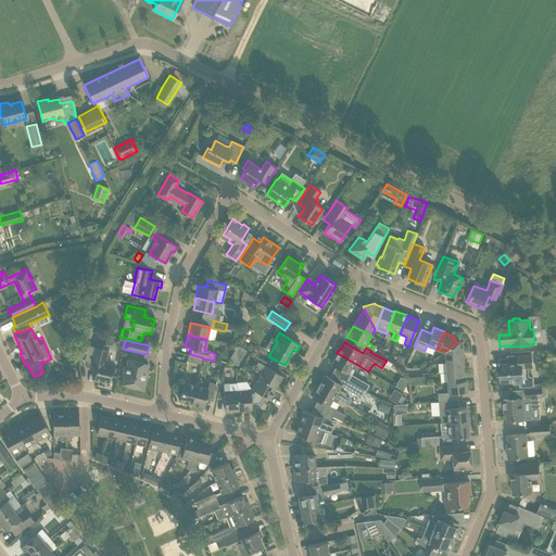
[(444,352),(445,359),(463,358),(462,346),(458,348),(458,342),(444,352)]
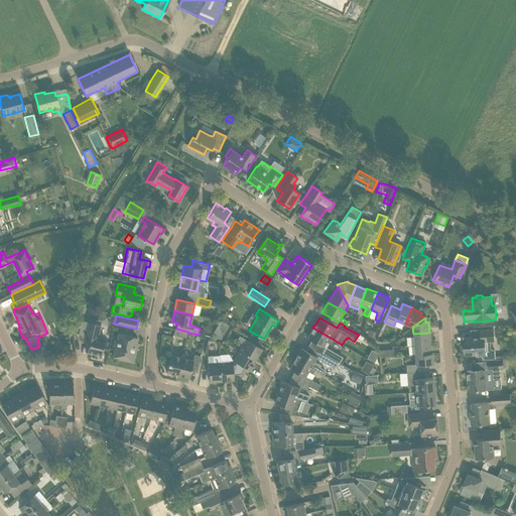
[(88,323),(83,342),(89,343),(87,352),(101,355),(105,340),(98,338),(101,326),(88,323)]
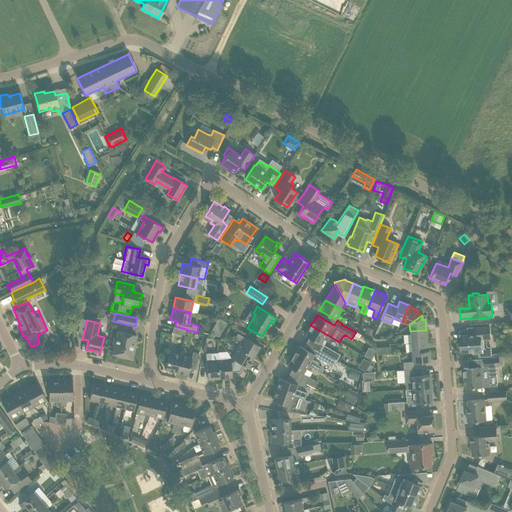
[(331,337),(310,325),(309,327),(305,335),(313,340),(320,344),(323,339),(328,342),(331,337)]
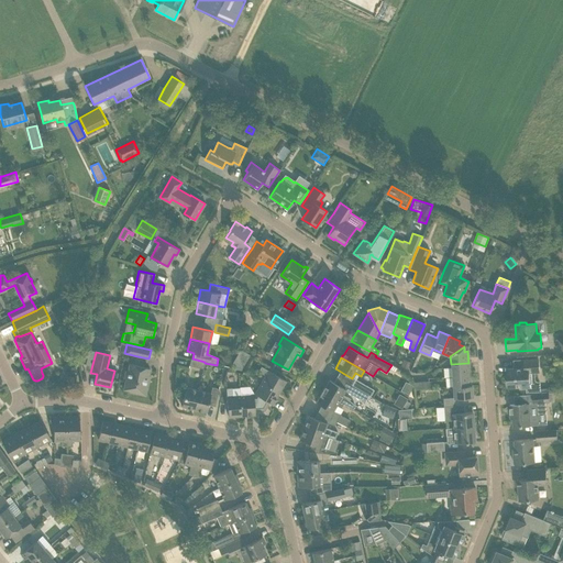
[(205,362),(192,359),(190,359),(189,365),(203,368),(205,363),(205,362)]
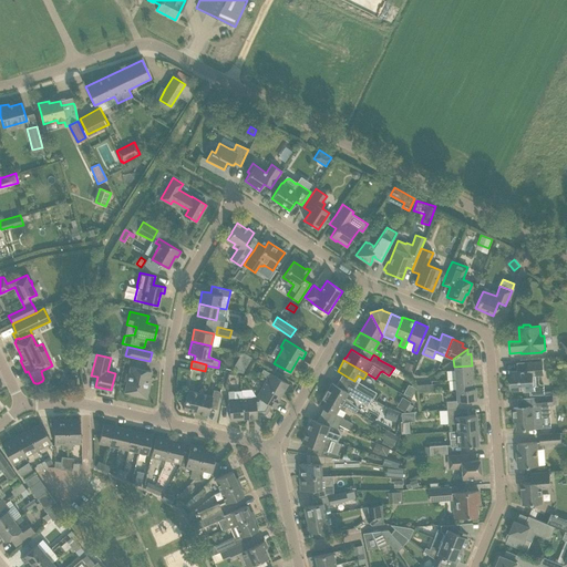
[(511,371),(512,390),(523,390),(523,392),(529,391),(529,395),(545,394),(544,387),(529,388),(529,380),(533,380),(533,375),(543,374),(542,361),(527,362),(528,370),(511,371)]
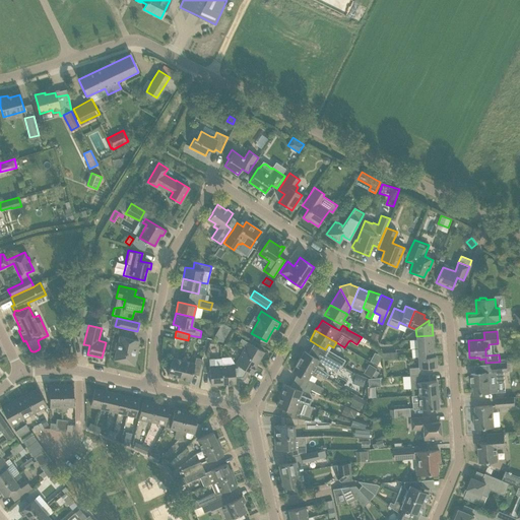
[(416,336),(416,346),(434,345),(433,335),(416,336)]
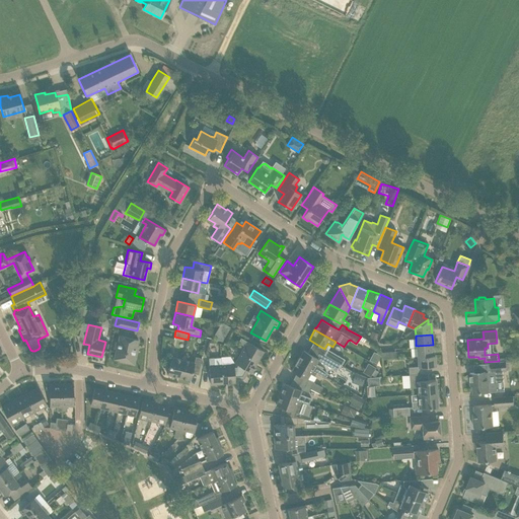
[(119,361),(134,365),(137,352),(135,351),(138,340),(128,338),(119,336),(116,349),(114,359),(120,360),(119,361)]
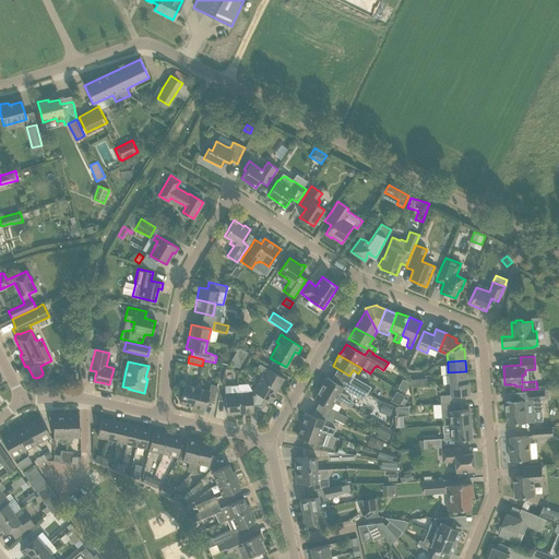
[(263,372),(259,379),(277,390),(284,378),(266,368),(259,364),(256,368),(263,372)]
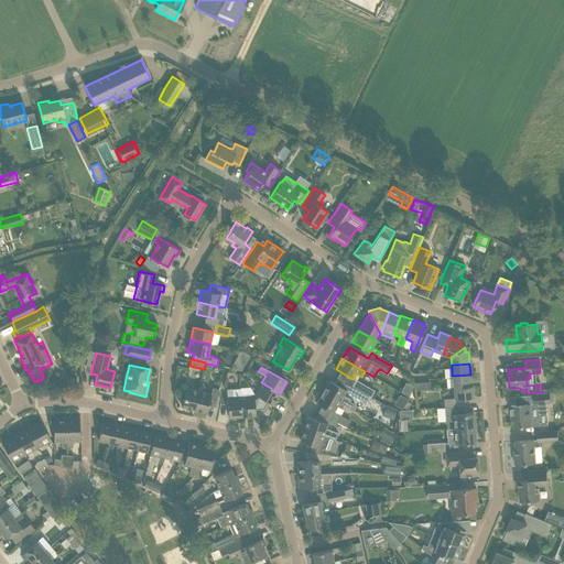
[(452,376),(453,387),(470,386),(470,375),(452,376)]
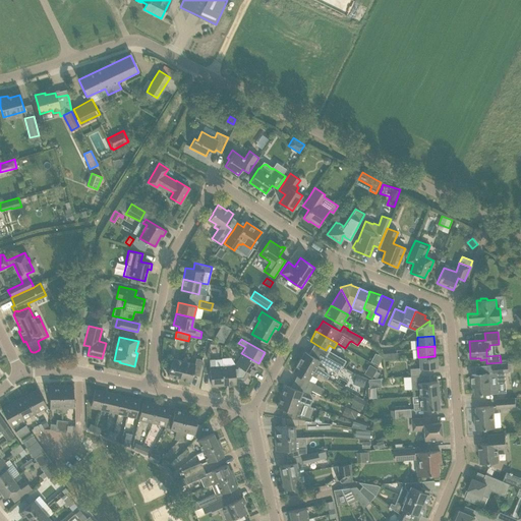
[(325,356),(341,366),(342,366),(346,360),(328,350),(325,356)]
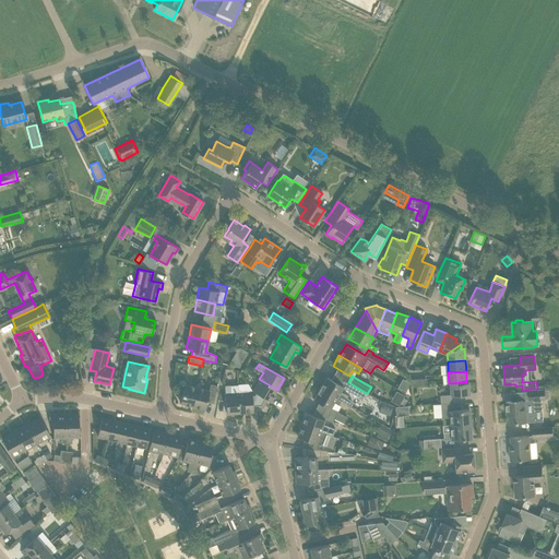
[(321,385),(320,388),(341,401),(351,406),(353,403),(347,397),(347,396),(340,392),(343,387),(326,377),(321,387),(321,385)]
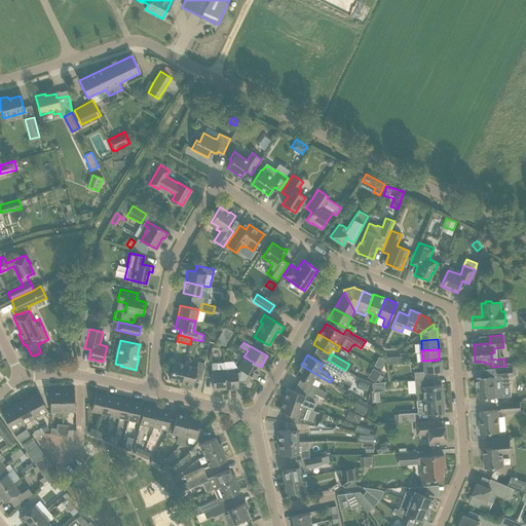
[(374,365),(381,368),(385,360),(379,355),(374,365)]
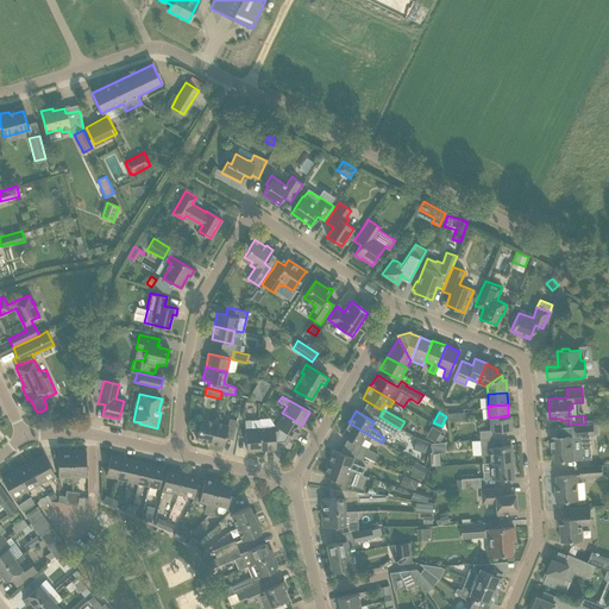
[(282,413),(275,426),(286,444),(290,435),(294,437),(302,425),(282,413)]
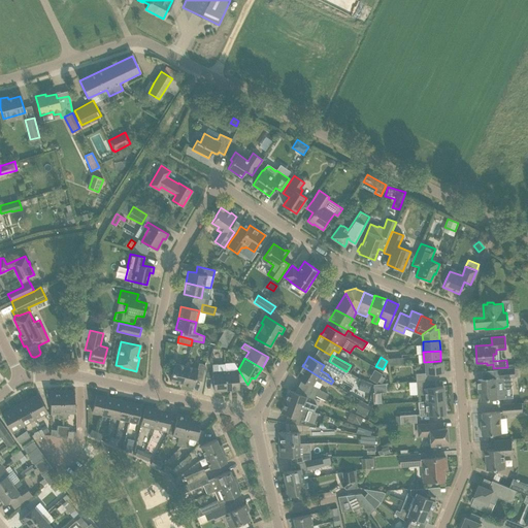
[(345,371),(329,361),(325,367),(341,376),(345,371)]
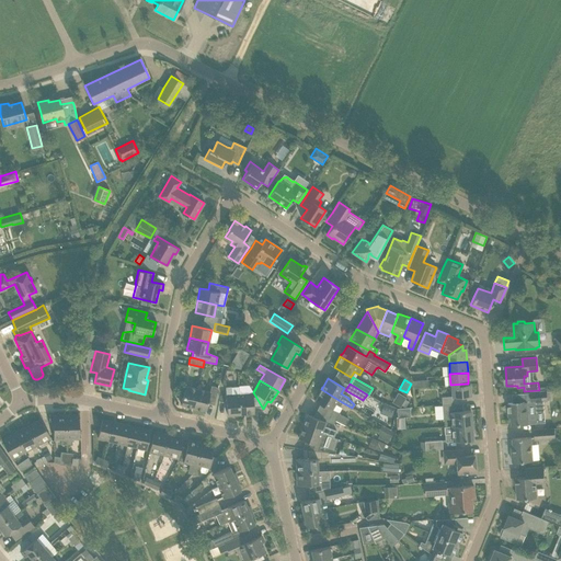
[(441,397),(442,404),(457,403),(457,396),(470,396),(469,384),(468,384),(450,385),(451,396),(441,397)]
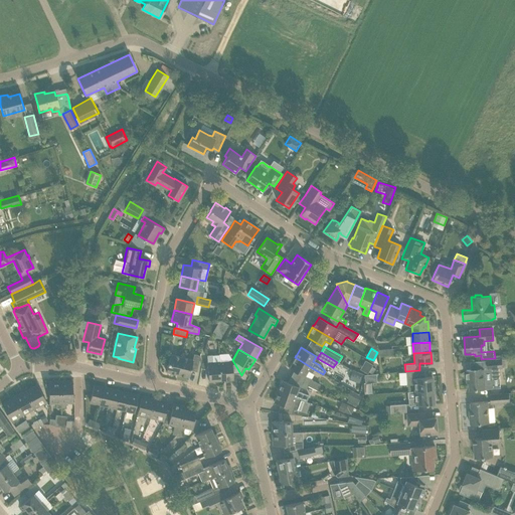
[(219,354),(219,361),(221,380),(233,379),(233,376),(241,375),(232,360),(228,353),(219,354)]
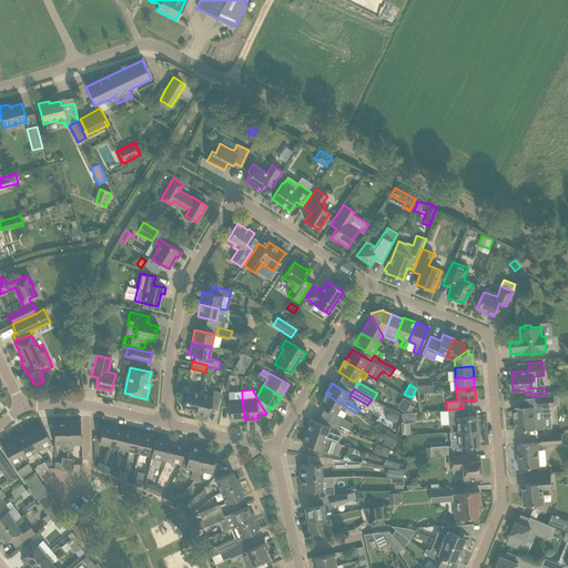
[(183,409),(195,413),(200,394),(188,391),(183,409)]
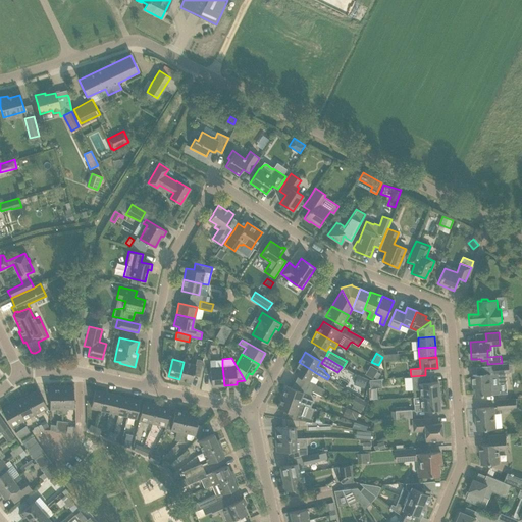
[(184,362),(179,379),(192,381),(193,375),(199,376),(203,360),(196,359),(195,364),(184,362)]
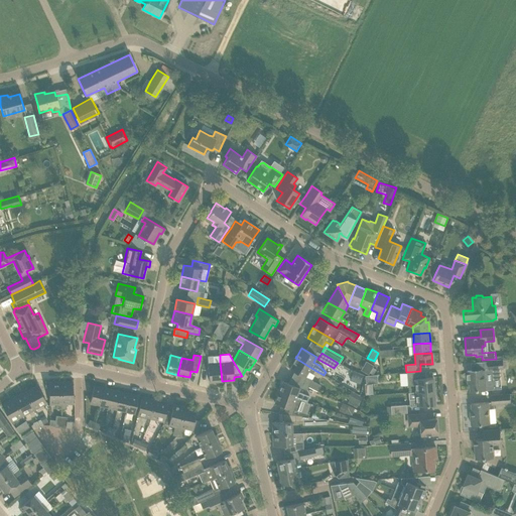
[(222,381),(220,362),(213,363),(213,356),(208,356),(208,363),(209,372),(209,382),(222,381)]
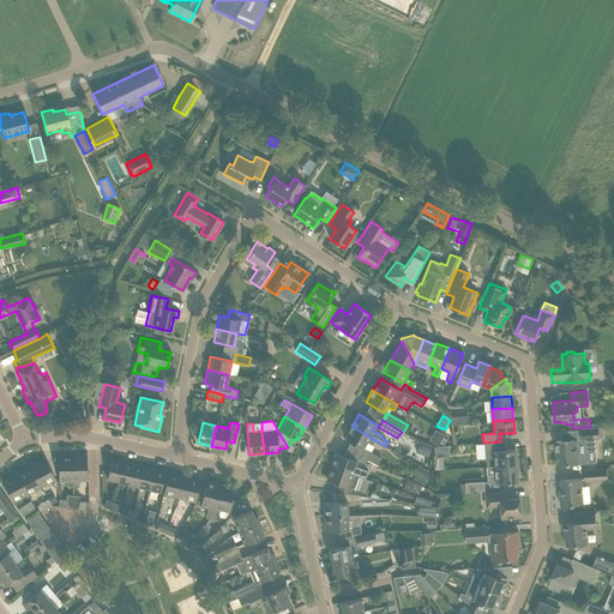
[(374,440),(351,426),(350,428),(344,439),(355,445),(362,449),(367,443),(372,445),(374,440)]
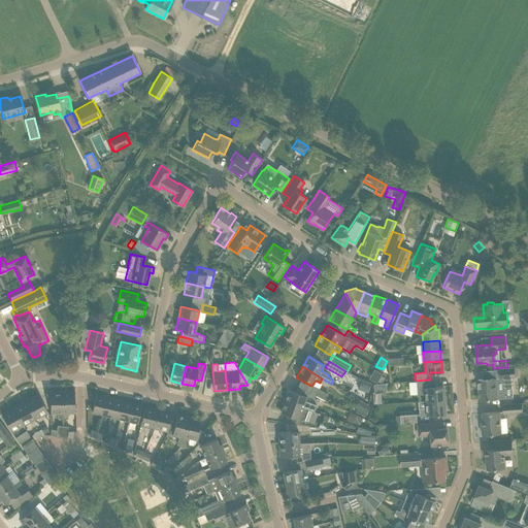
[(515,368),(499,369),(500,377),(500,378),(503,377),(515,376),(515,369),(515,368)]
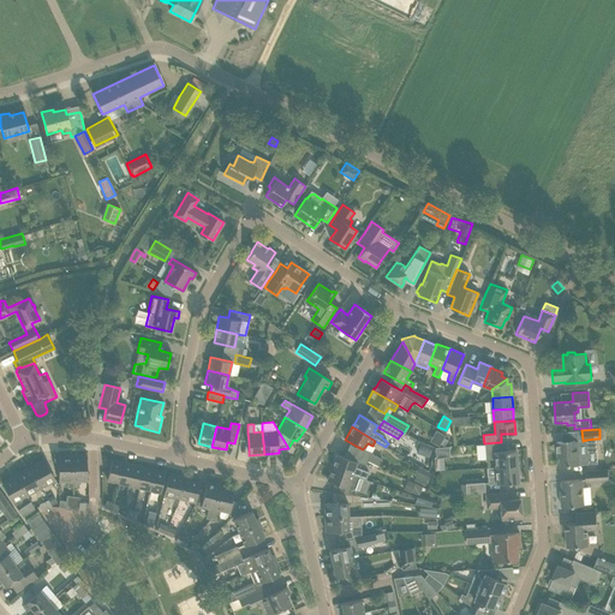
[(568,441),(556,442),(557,452),(560,452),(560,466),(572,465),(579,465),(597,464),(596,447),(587,448),(586,440),(583,441),(583,440),(578,441),(568,441)]
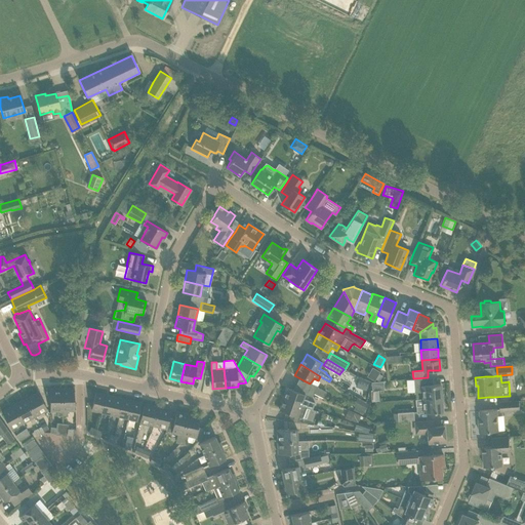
[(359,377),(357,386),(367,389),(369,379),(359,377)]
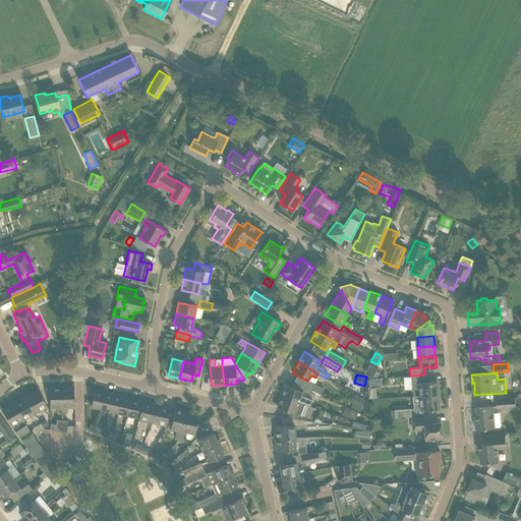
[(418,389),(419,395),(419,396),(438,394),(437,381),(425,382),(424,374),(410,375),(411,389),(418,389)]
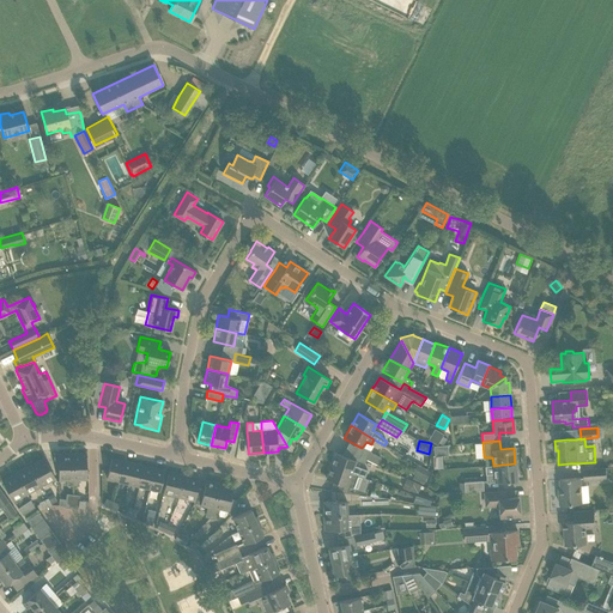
[(366,459),(377,465),(381,457),(365,449),(362,456),(366,459)]
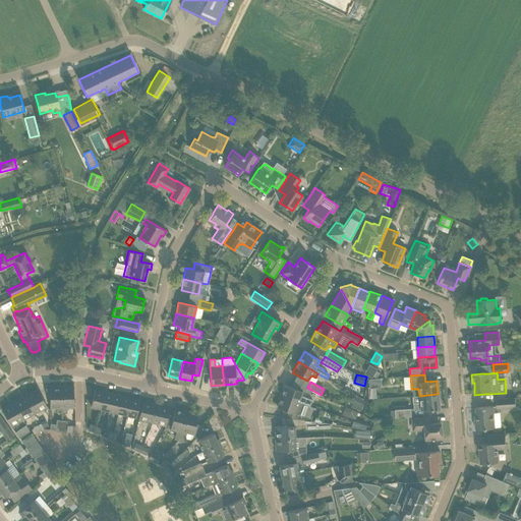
[(285,385),(281,396),(309,406),(312,400),(301,396),(302,391),(285,385)]
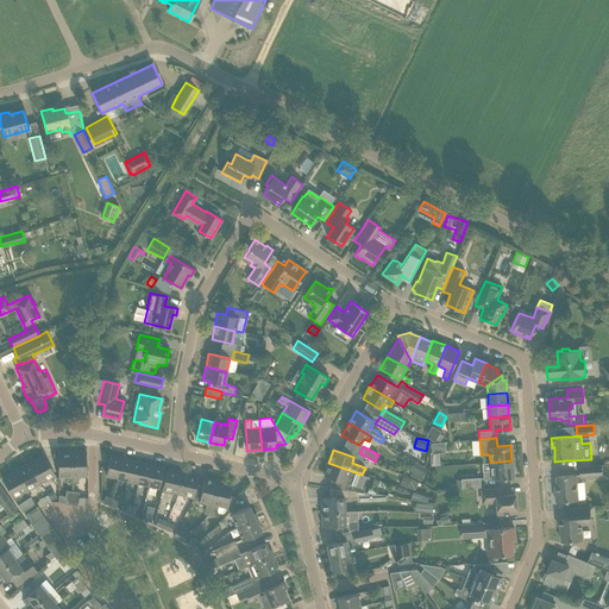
[(86,476),(86,463),(86,451),(71,452),(71,479),(71,483),(79,483),(77,476),(86,476)]
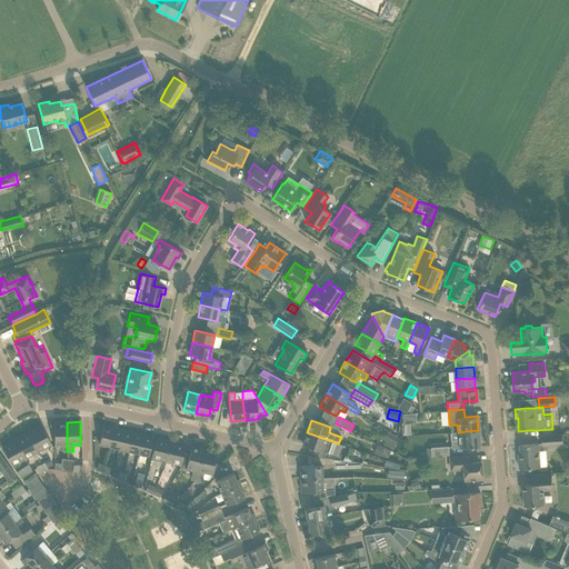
[(67,448),(67,422),(53,422),(55,445),(62,445),(62,448),(67,448)]
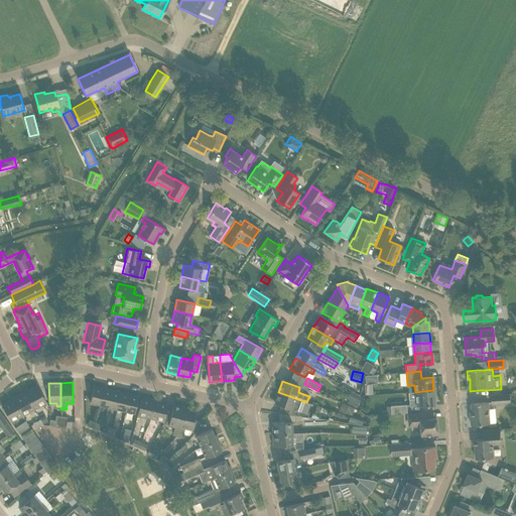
[(37,386),(25,392),(34,408),(46,402),(37,386)]
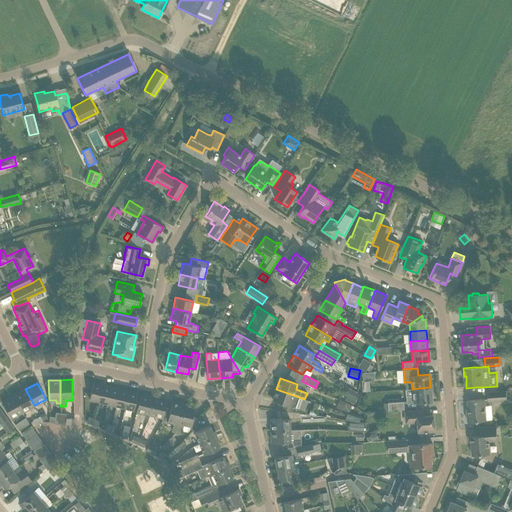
[(89,399),(98,401),(102,385),(93,383),(89,399)]
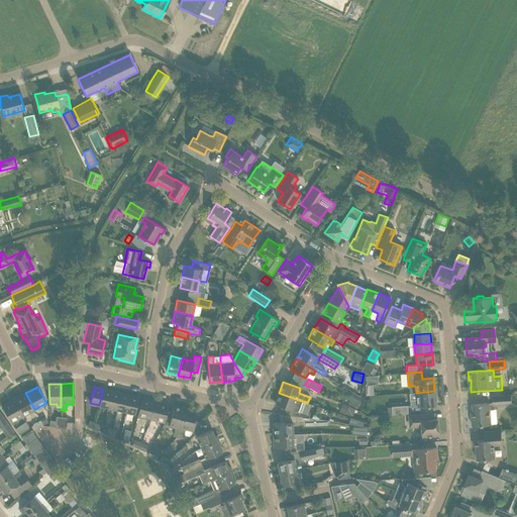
[(99,405),(108,407),(111,391),(103,389),(99,405)]
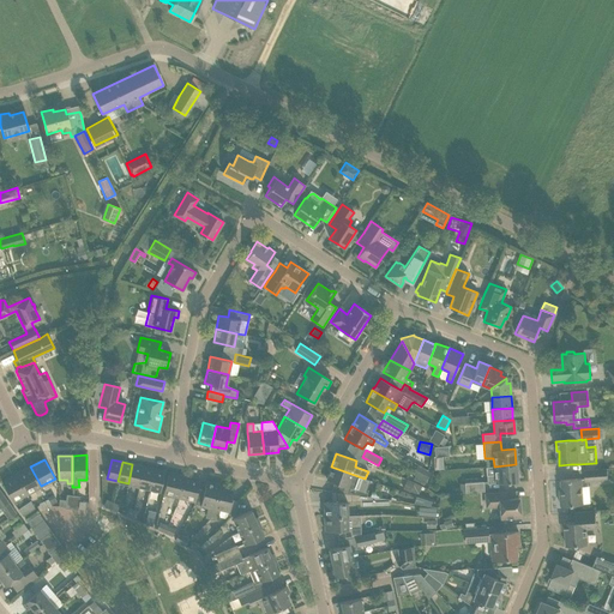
[(128,483),(139,486),(143,467),(132,464),(128,483)]
